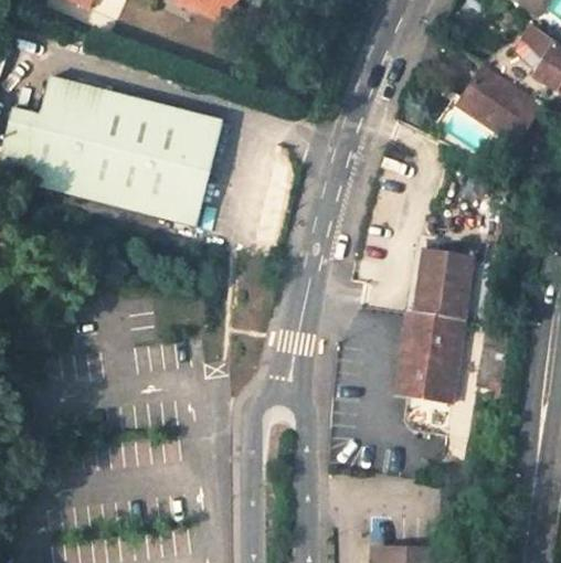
[(196,0),(194,3),(229,18),(235,0),(196,0)]
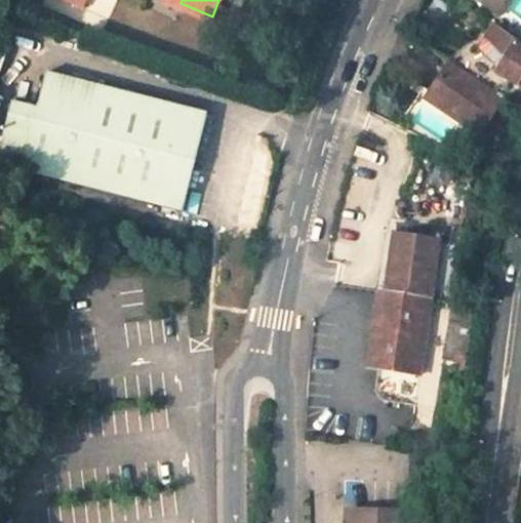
[(477,0),(501,17),(513,0),(477,0)]
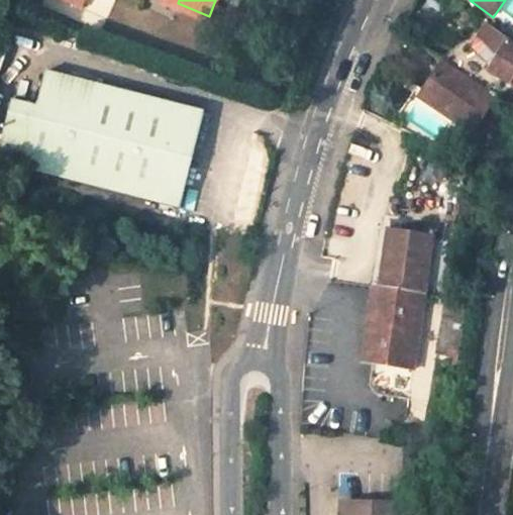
[(486,68),(512,83),(512,44),(504,39),(505,37),(485,22),(473,40),(494,55),(486,68)]
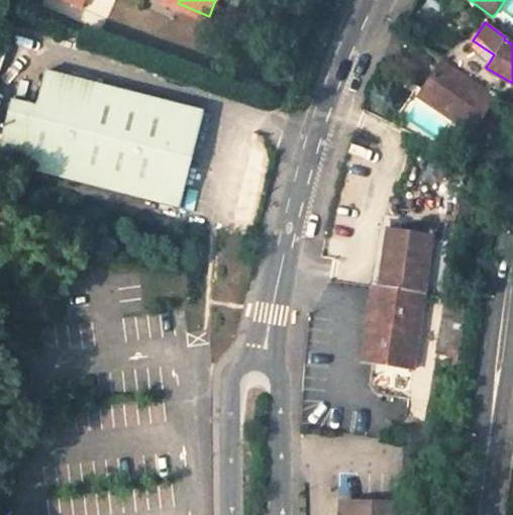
[(439,59),(416,95),(471,130),(494,95),(439,59)]
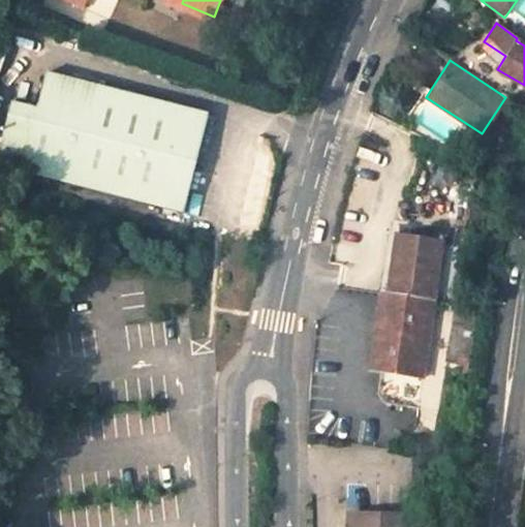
[(98,83),(48,69),(39,97),(91,111),(98,83)]
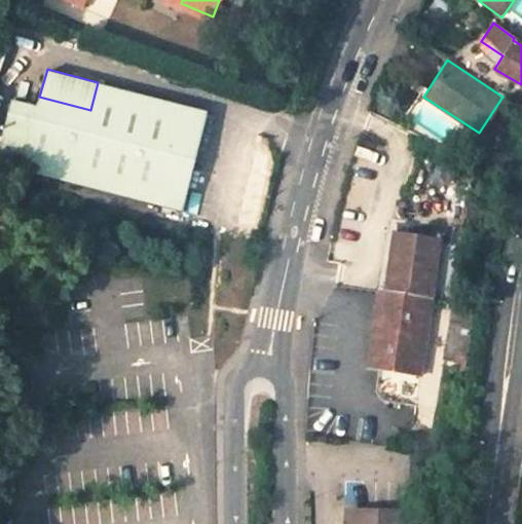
[(20,167),(182,211),(197,156),(209,113),(98,82),(90,110),(39,97),(37,103),(11,96),(0,137),(0,153),(22,159),(20,167)]
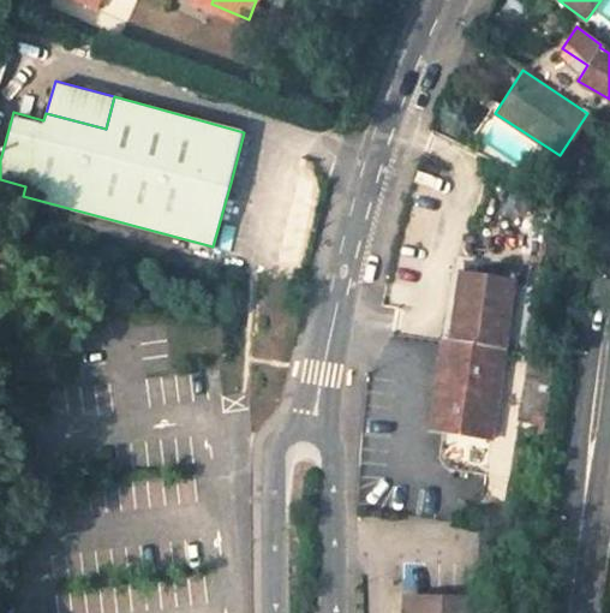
[(437,337),(424,428),(436,430),(431,457),(440,469),(482,475),(507,278),(455,271),(446,338),(437,337)]
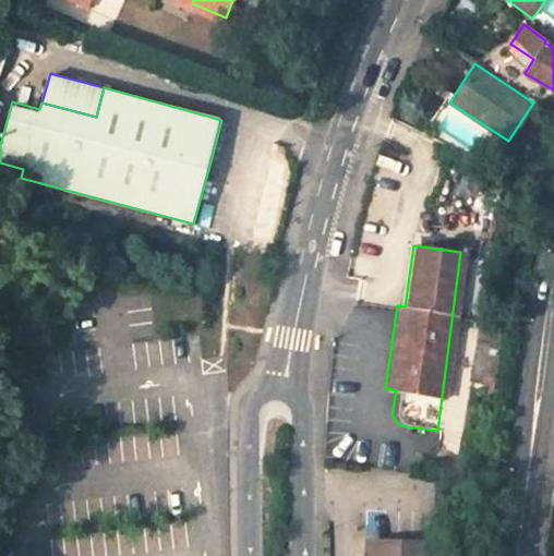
[(442,555),(442,520),(429,520),(429,539),(364,539),(363,555),(442,555)]
